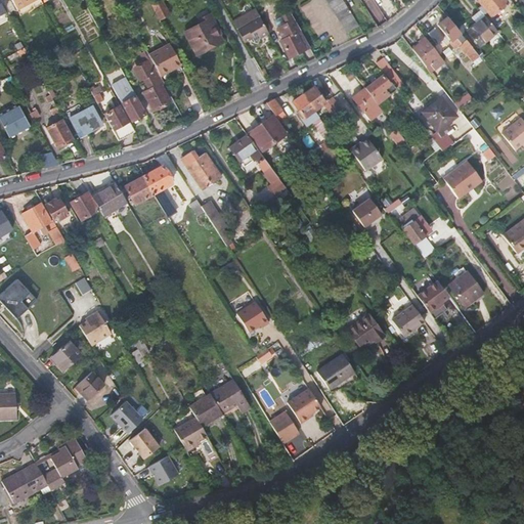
[(33,0),(11,0),(16,9),(33,0)]
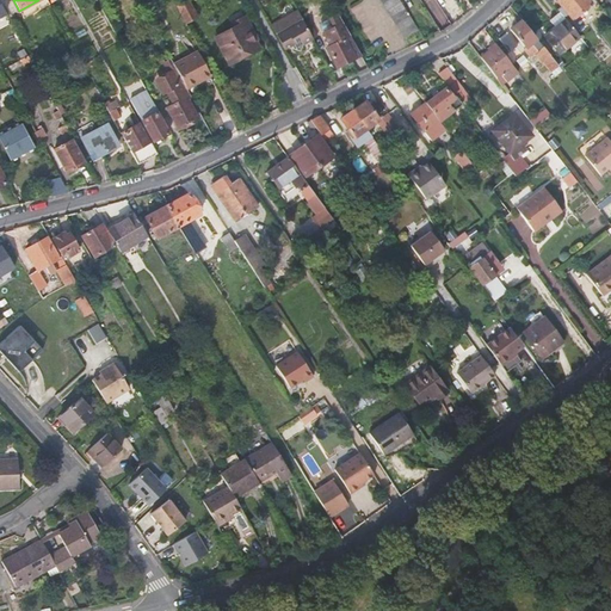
[(185,22),(197,16),(189,1),(184,4),(181,0),(178,0),(174,1),(185,22)]
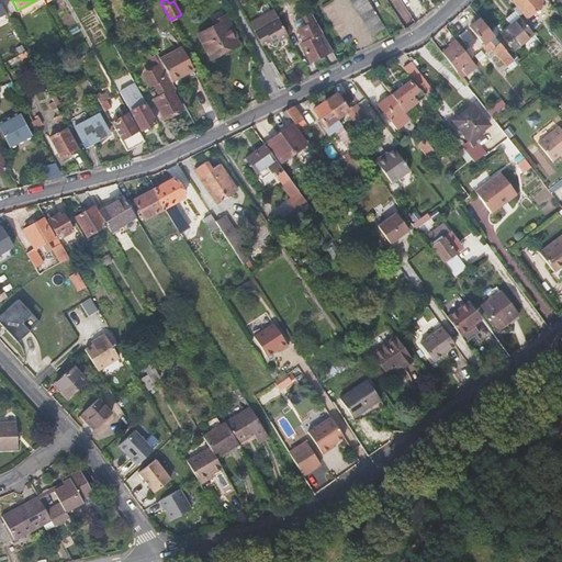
[(350,0),(372,35),(384,26),(368,0),(350,0)]
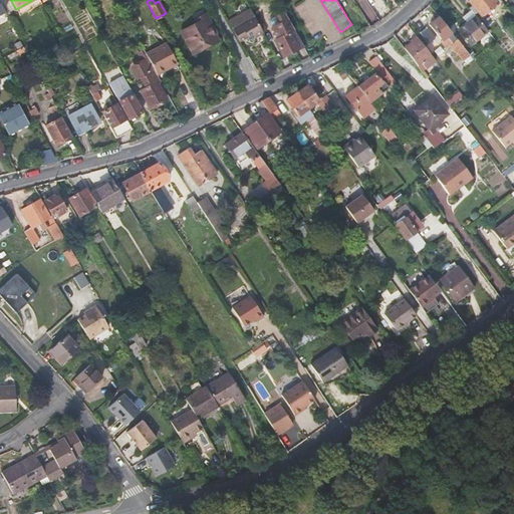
[(470,10),(474,14),(477,11),(481,16),(497,3),(495,0),(468,0),(472,5),(469,8),(470,10)]
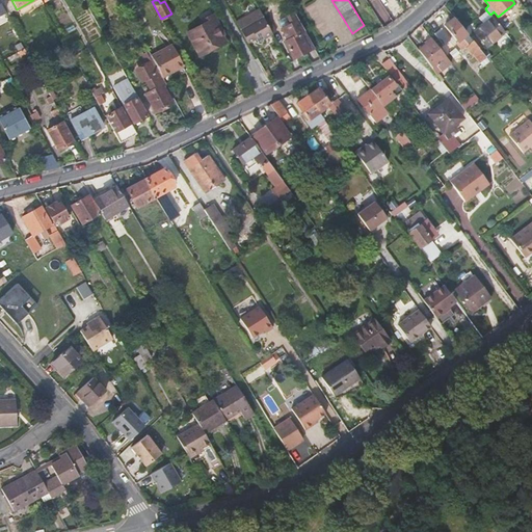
[(236,22),(247,43),(254,40),(256,43),(262,45),(263,38),(272,33),(260,8),(236,22)]
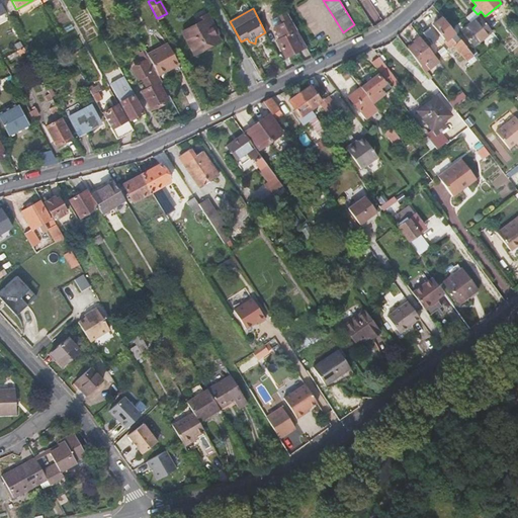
[(470,23),(479,16),(478,14),(473,10),(465,17),(470,23)]
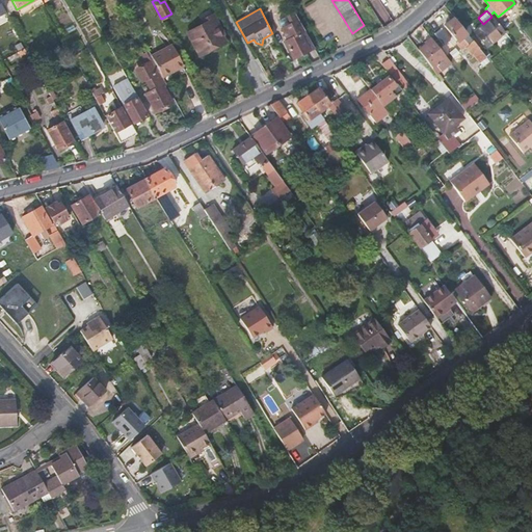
[(304,30),(294,11),(287,16),(290,23),(281,28),(287,40),(285,41),(293,58),(314,48),(314,47),(307,35),(304,30)]
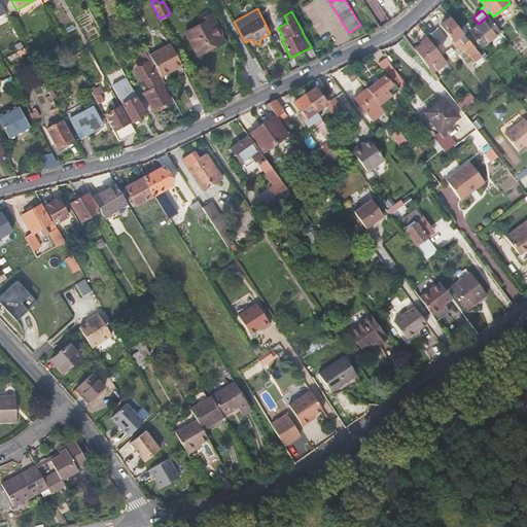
[(201,25),(186,32),(198,54),(222,41),(213,24),(215,23),(211,14),(199,21),(201,25)]
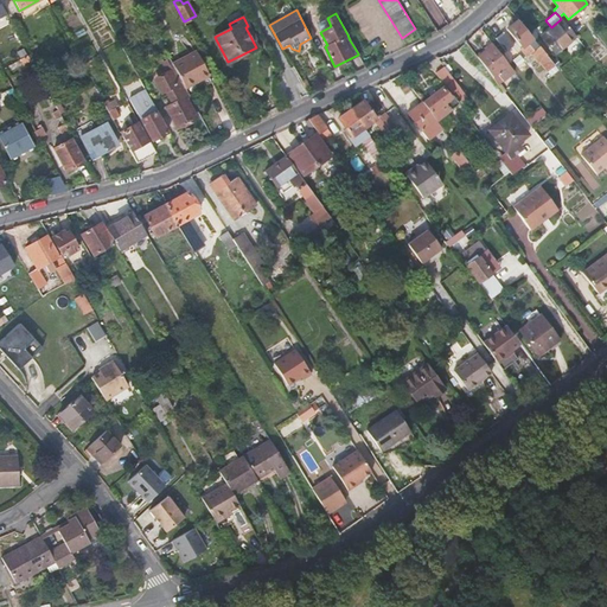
[(548,72),(556,66),(518,20),(516,17),(511,20),(513,24),(508,29),(522,48),(525,44),(531,52),(548,72)]
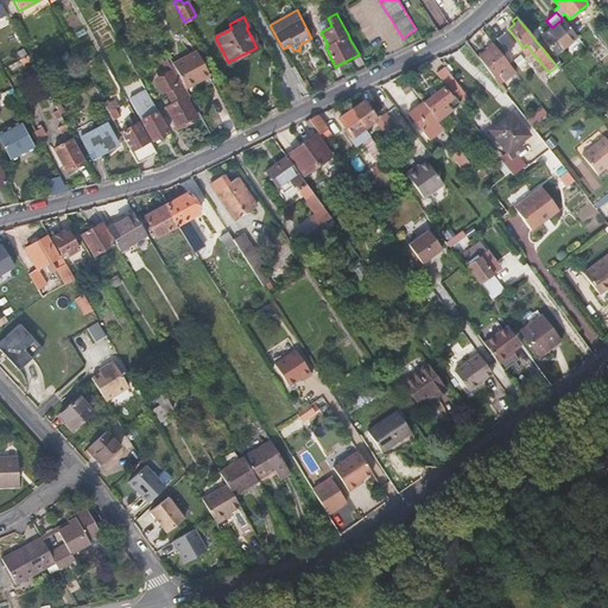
[(556,54),(576,37),(562,19),(552,27),(542,36),(556,54)]
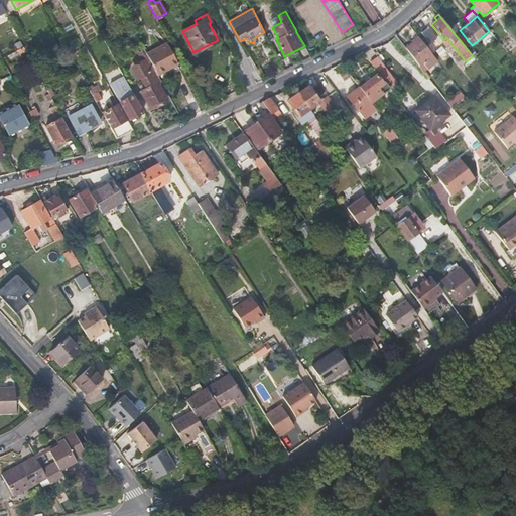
[(427,27),(421,32),(429,44),(436,39),(427,27)]
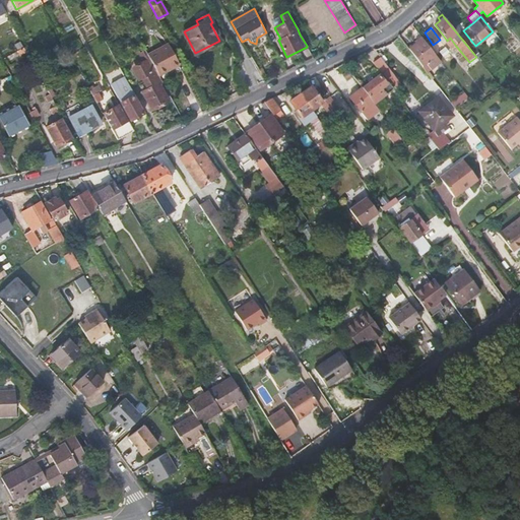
[(447,41),(446,42),(451,49),(455,45),(450,38),(447,41)]
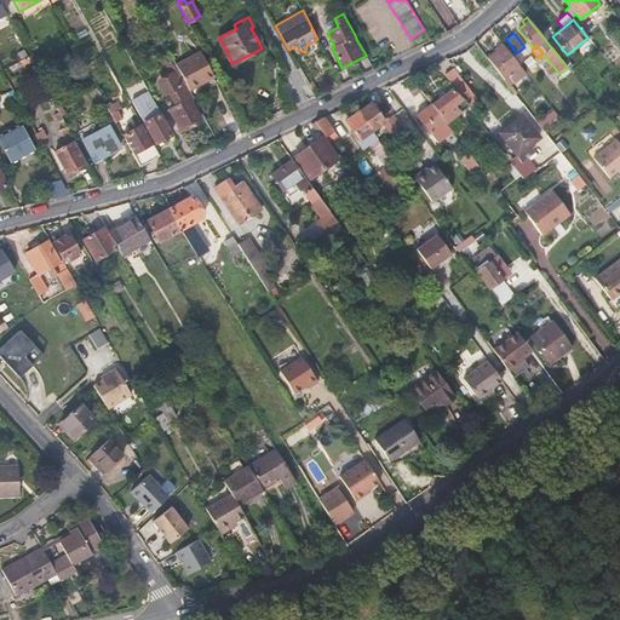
[(488,58),(504,79),(507,76),(514,82),(526,74),(504,46),(488,58)]
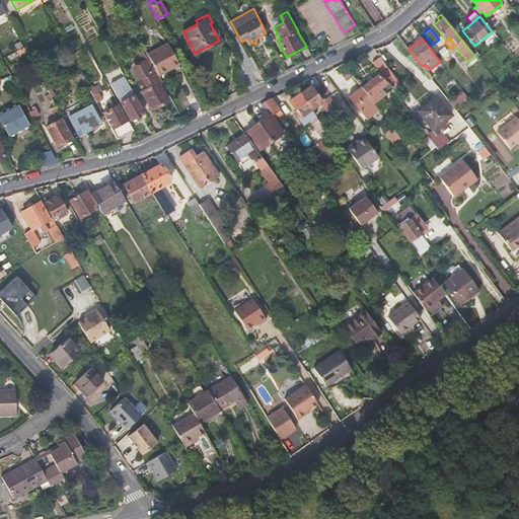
[(268,59),(277,55),(271,43),(262,48),(268,59)]
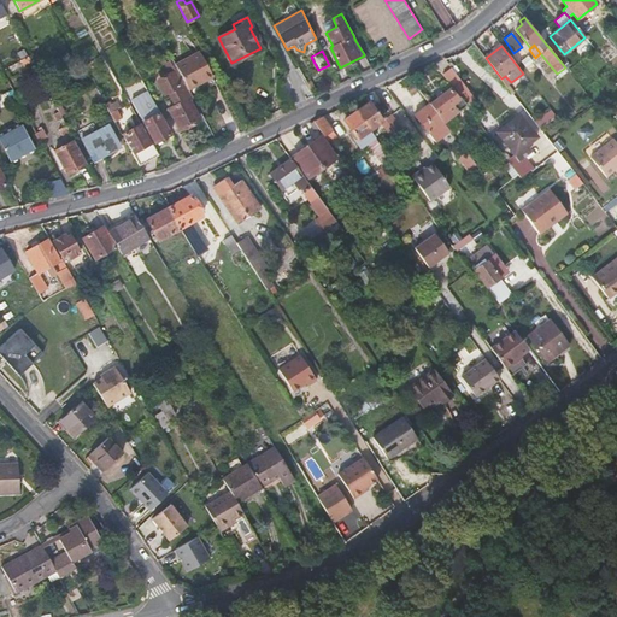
[(178,70),(188,89),(199,83),(198,82),(203,80),(204,81),(212,76),(199,52),(175,65),(178,70)]
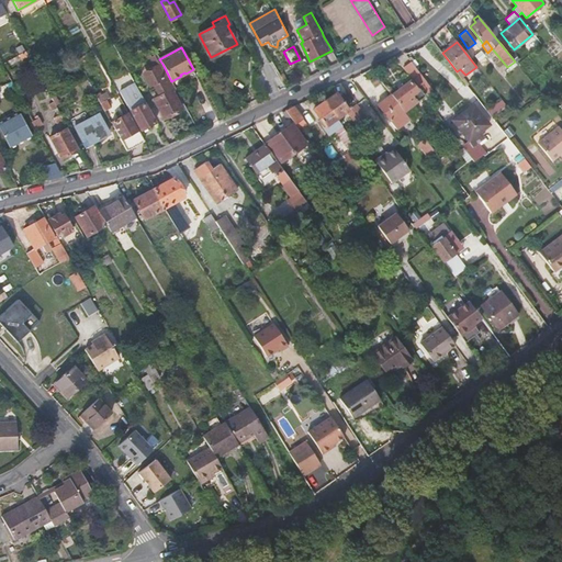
[(29,56),(26,51),(14,57),(18,62),(29,56)]
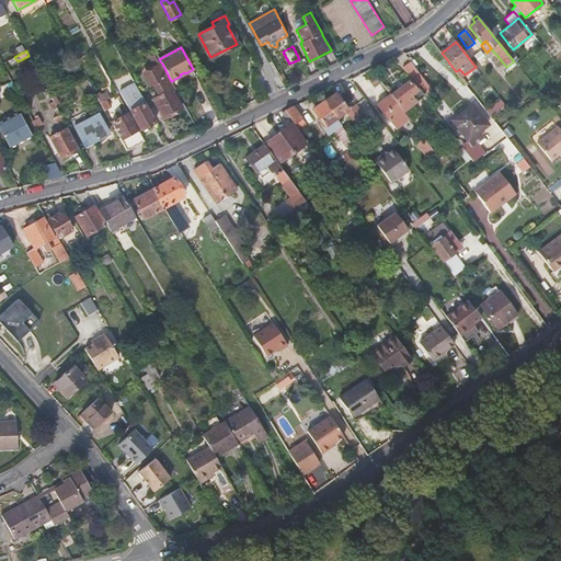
[(151,57),(156,66),(162,64),(159,59),(157,55),(151,57)]
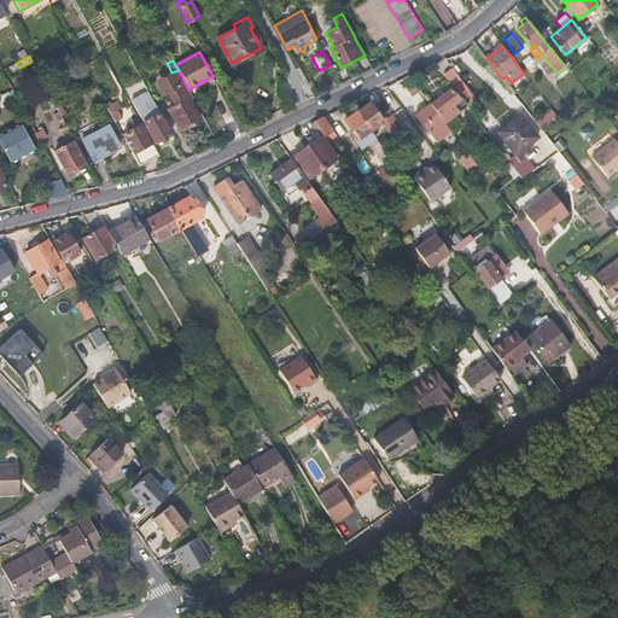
[(467,100),(473,97),(453,68),(444,74),(452,85),(453,83),(459,92),(461,93),(467,100)]
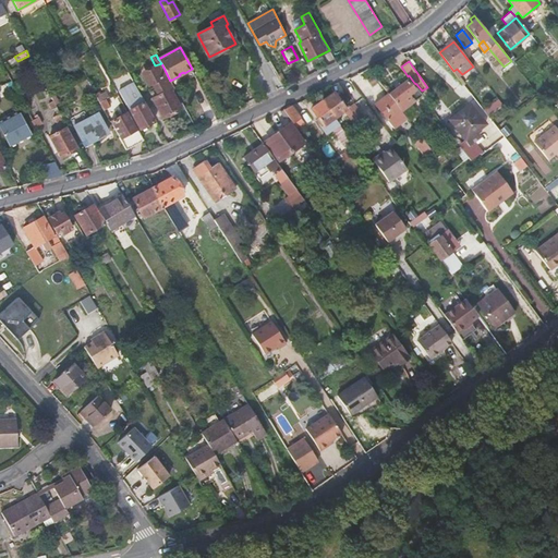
[(174,88),(161,63),(155,65),(146,71),(144,75),(147,82),(153,83),(158,95),(153,98),(162,117),(180,108),(170,89),(174,88)]
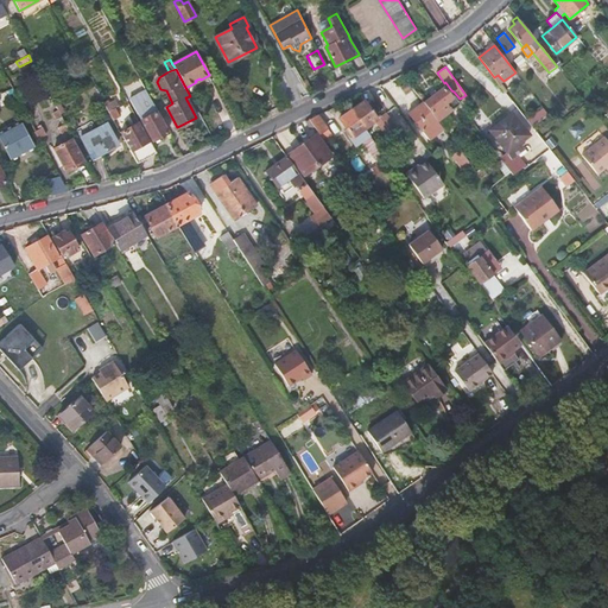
[(423,102),(437,121),(460,103),(454,96),(451,97),(443,87),(423,102)]
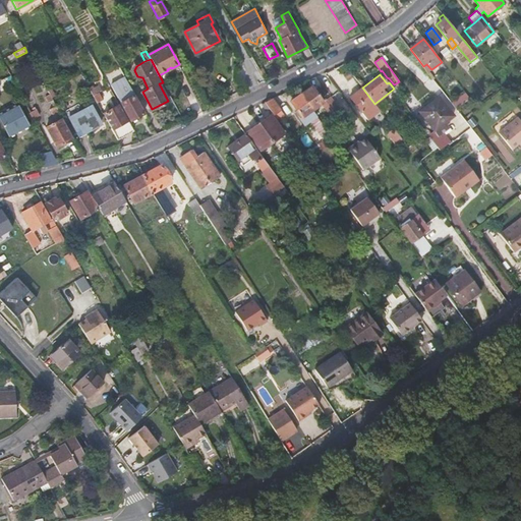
[(8,83),(14,81),(11,75),(5,78),(8,83)]
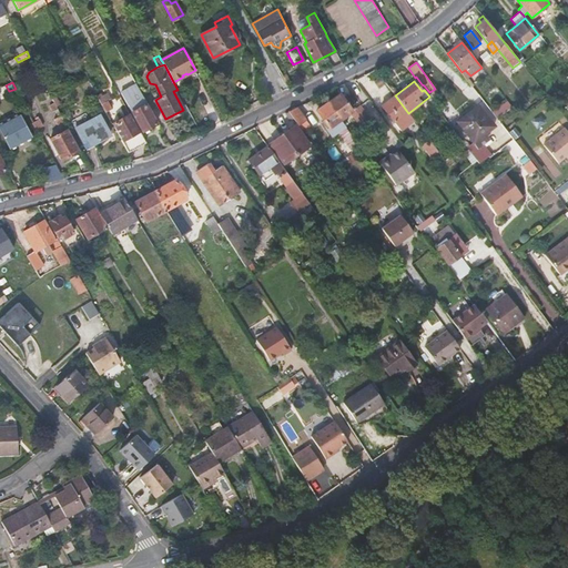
[(135,84),(121,92),(142,131),(156,123),(146,104),(146,103),(135,84)]
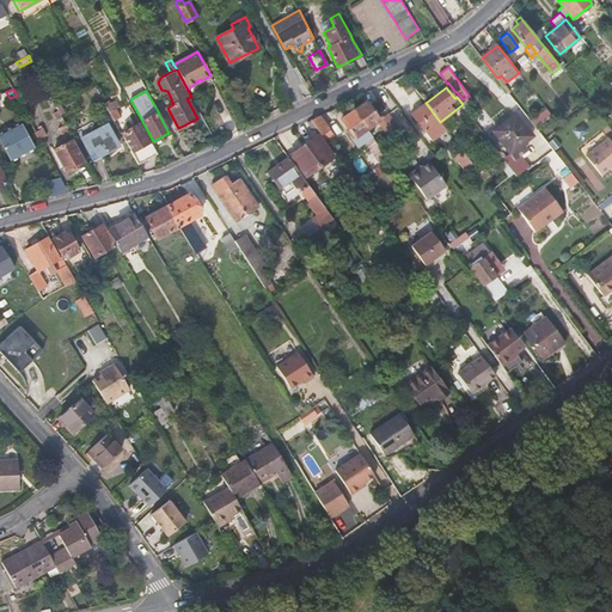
[(104,103),(114,120),(120,117),(115,109),(120,106),(116,99),(110,103),(109,101),(104,103)]
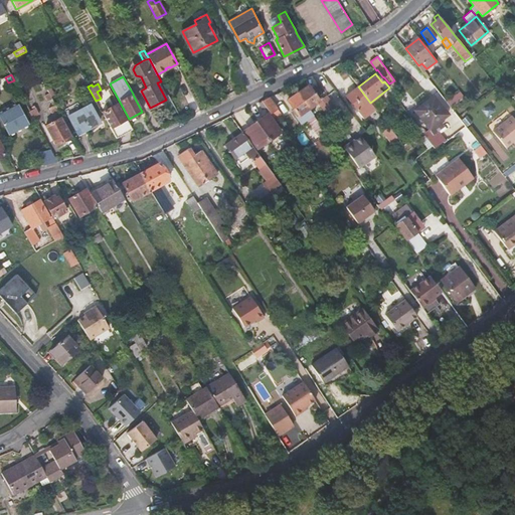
[(316,103),(322,99),(313,86),(309,89),(307,86),(297,93),(308,109),(316,103)]
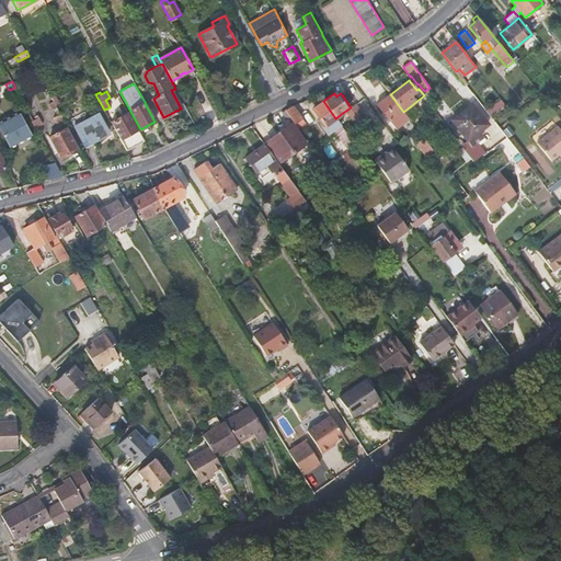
[(396,129),(409,118),(403,112),(390,94),(377,105),(396,129)]
